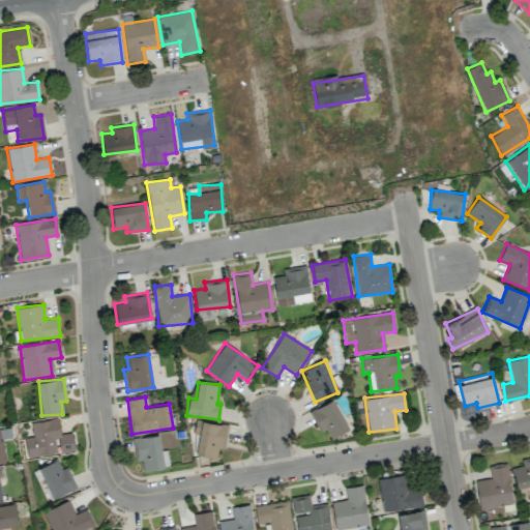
[(330,438),(348,431),(334,400),(310,410),(319,432),(326,429),(330,438)]
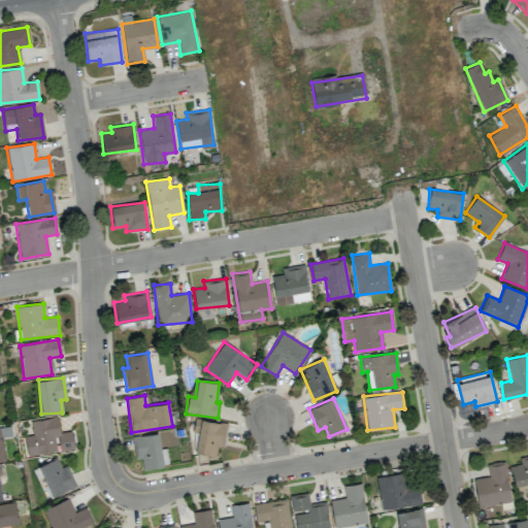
[(74,449),(71,431),(60,432),(57,417),(30,421),(32,435),(24,436),(27,456),(74,449)]
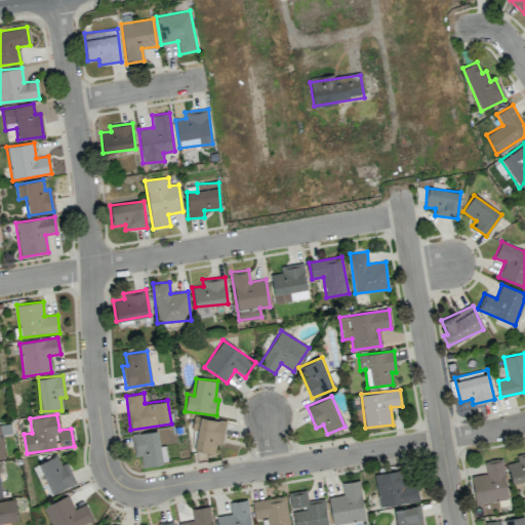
[(194,450),(214,453),(215,443),(223,444),(226,421),(194,416),(192,430),(197,431),(194,450)]
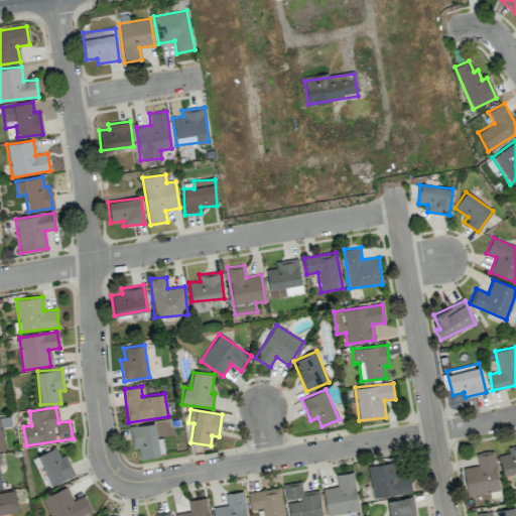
[(132,448),(138,447),(139,459),(164,455),(162,437),(157,437),(154,422),(129,426),(132,448)]
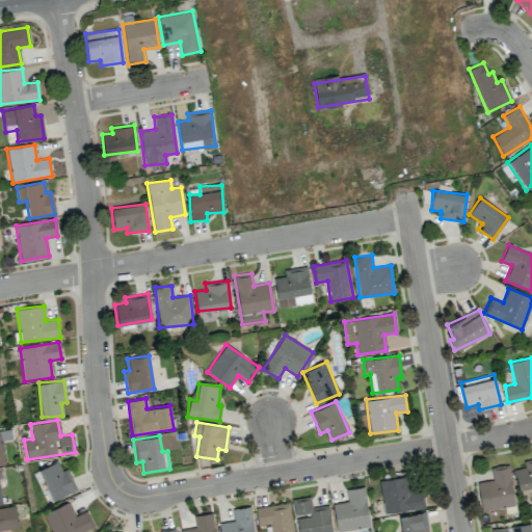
[(531,459),(524,461),(525,467),(513,470),(519,489),(531,486),(531,459)]
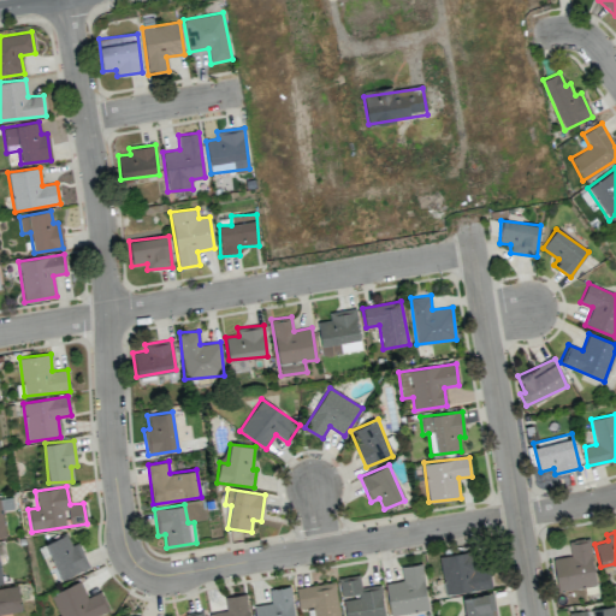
[(89,567),(78,543),(71,545),(66,534),(45,544),(60,580),(89,567)]
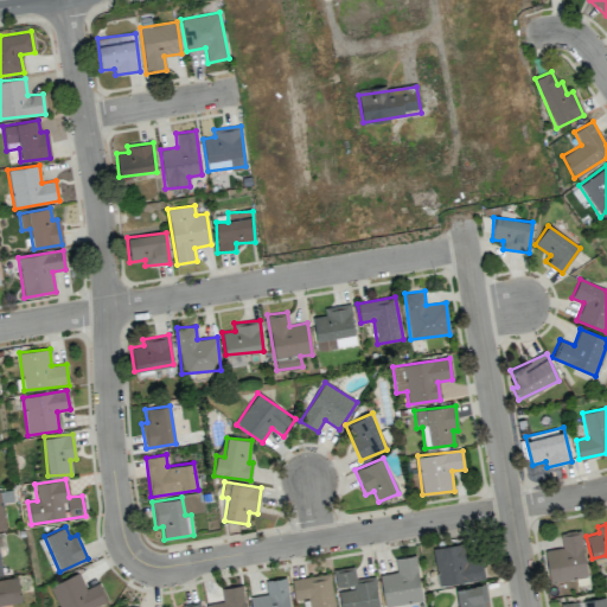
[(543,550),(548,583),(587,577),(580,530),(560,534),(562,548),(543,550)]
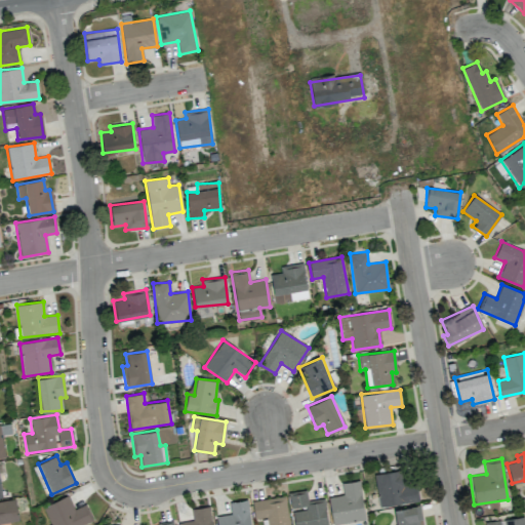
[(416,484),(402,486),(400,471),(374,474),(378,507),(418,501),(416,484)]
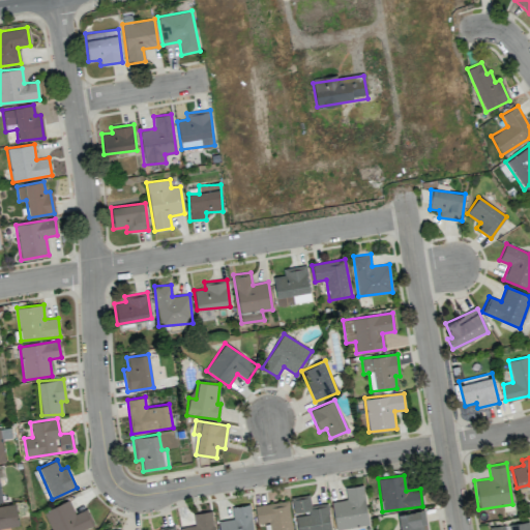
[(345,488),(347,499),(331,502),(335,529),(369,524),(362,484),(345,488)]
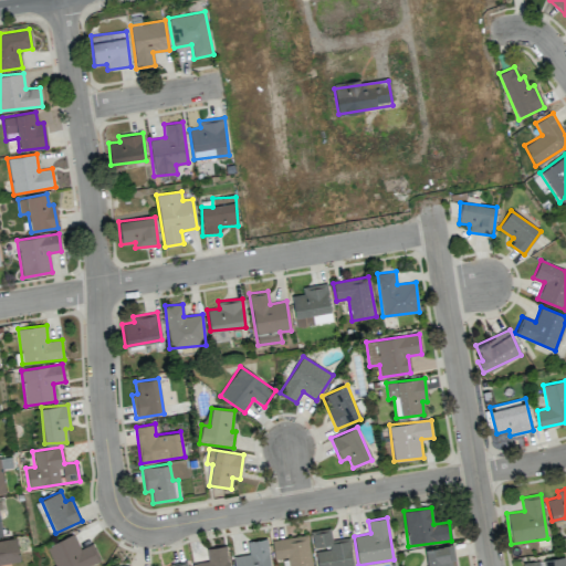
[(352,565),(349,537),(332,540),(331,528),(311,531),(313,549),(315,549),(316,565),(352,565)]
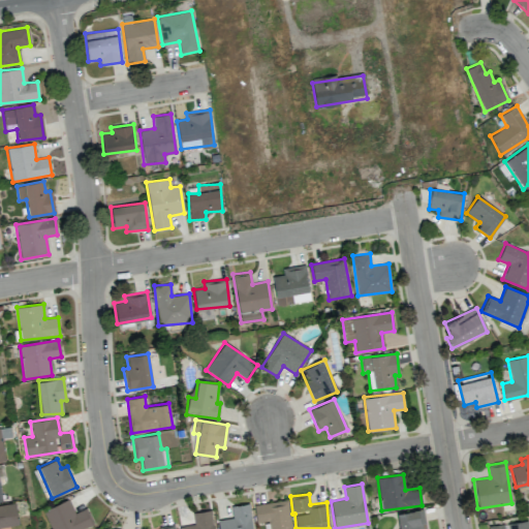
[(43,510),(51,528),(82,528),(93,525),(86,508),(74,512),(68,499),(43,510)]
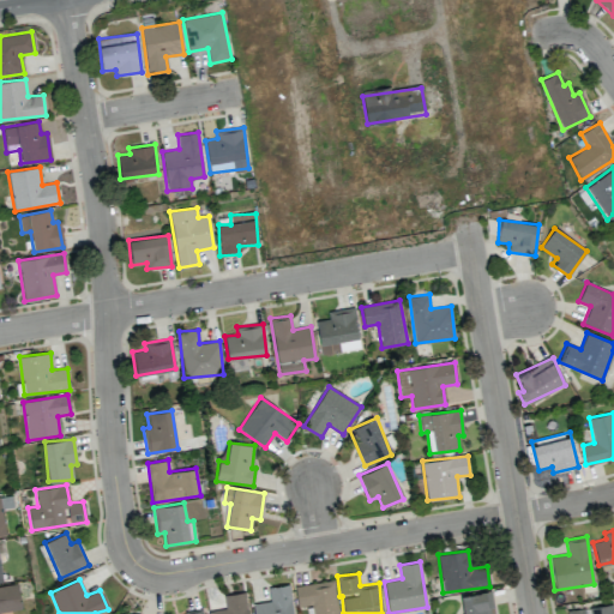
[(298,607),(312,605),(312,613),(338,613),(333,579),(294,585),(298,607)]
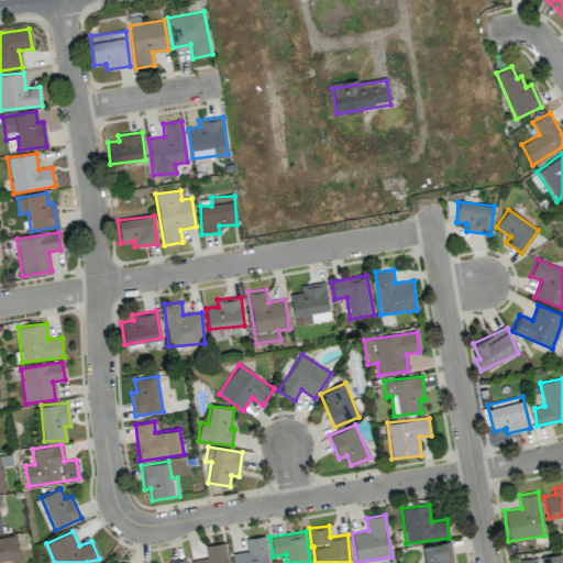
[(0,560),(19,559),(15,536),(0,537),(0,560)]
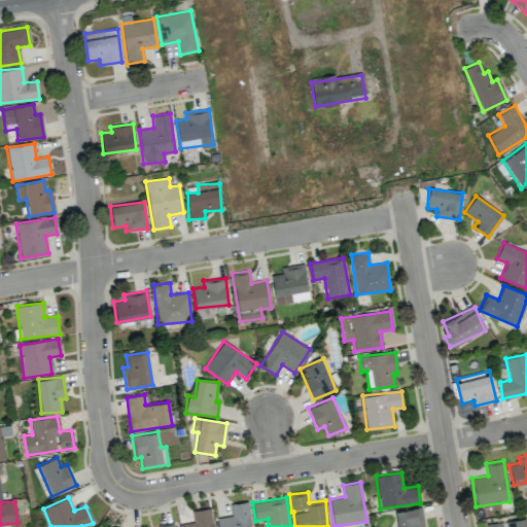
[(217,518),(217,526),(251,526),(249,501),(231,503),(232,516),(217,518)]
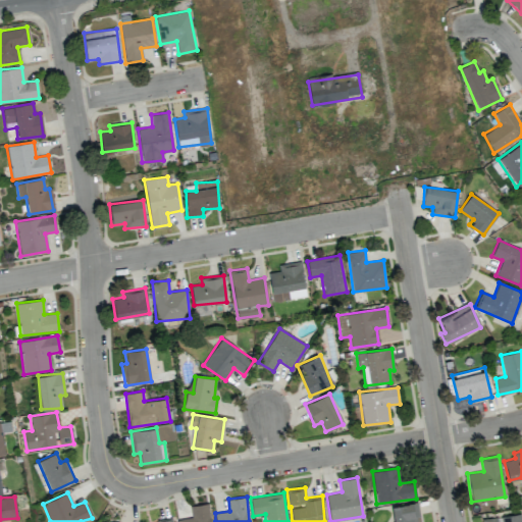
[(210,521),(208,503),(191,506),(192,517),(176,520),(175,521),(210,521)]
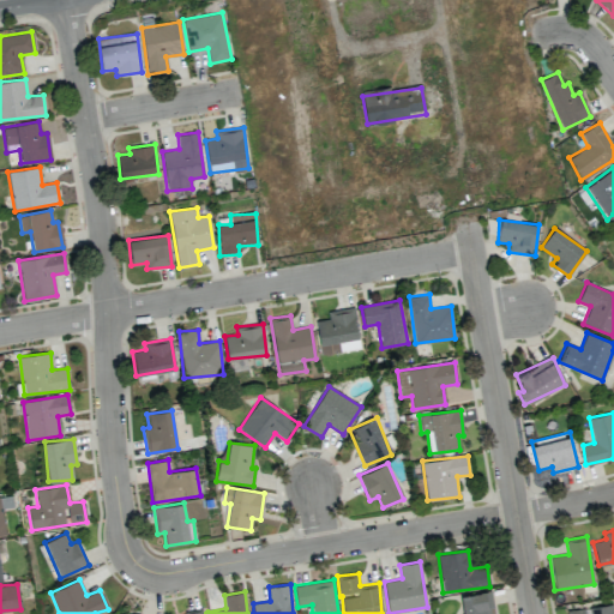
[(463,613),(491,613),(488,591),(462,595),(463,613)]
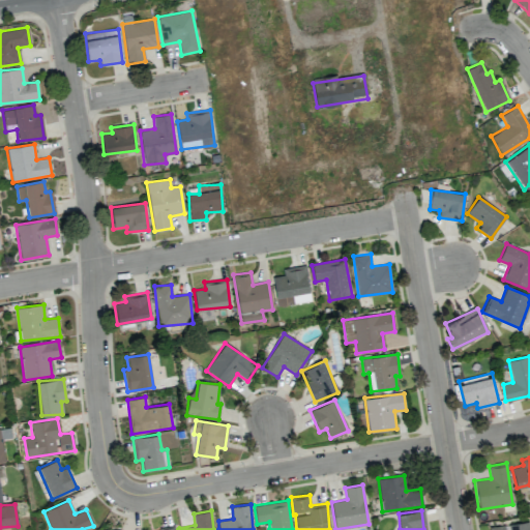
[(529,529),(529,528),(529,521),(490,527),(490,529),(529,529)]
